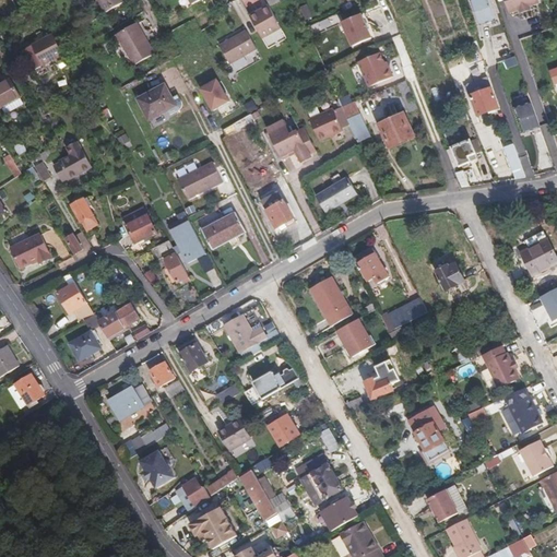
[(96,0),(104,13),(123,2),(122,0),(96,0)]
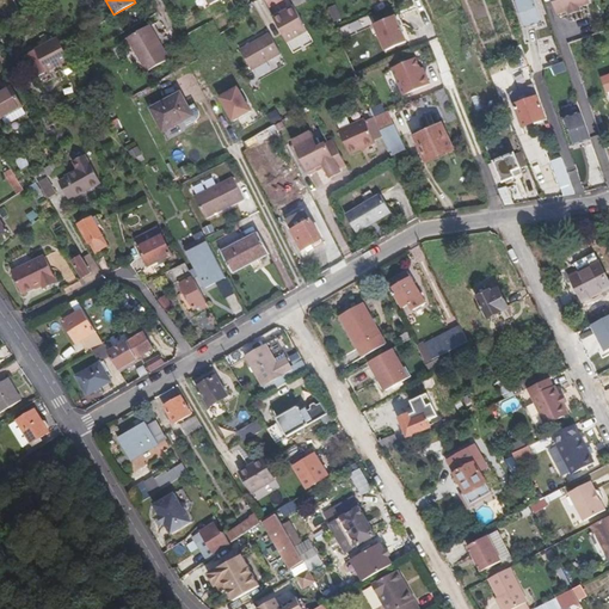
[(515,0),(523,24),(540,18),(534,0),(515,0)]
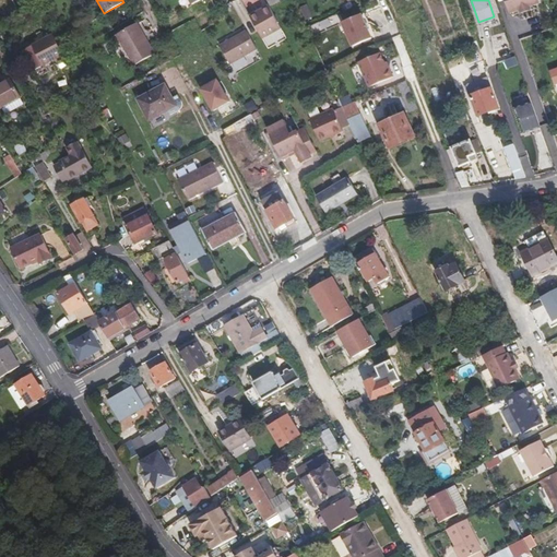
[(505,0),(509,12),(519,9),(529,6),(540,2),(538,0),(505,0)]
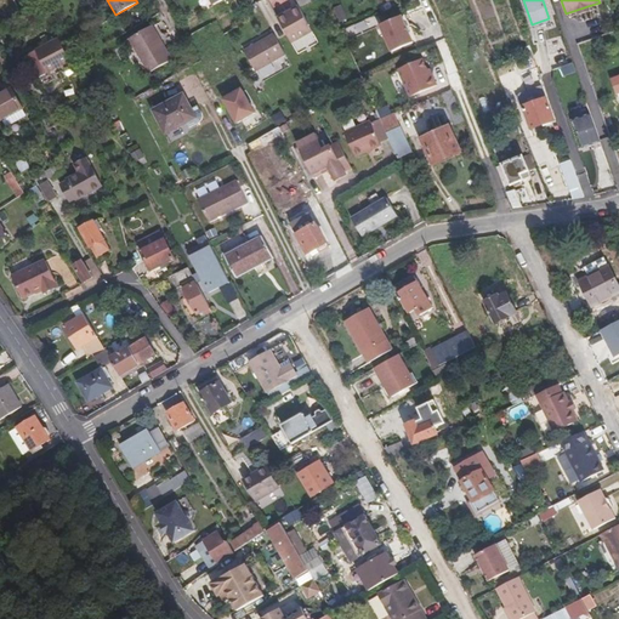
[(296,7),(276,18),(289,43),(311,32),(296,7)]
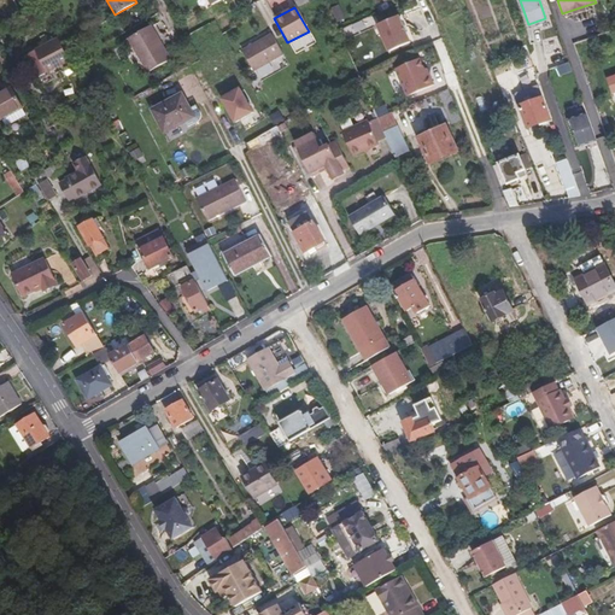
[(397,13),(375,23),(386,50),(408,40),(397,13)]
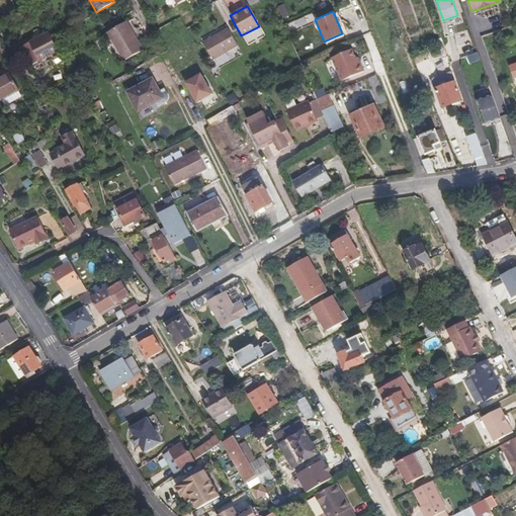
[(126,20),(106,30),(122,59),(142,48),(126,20)]
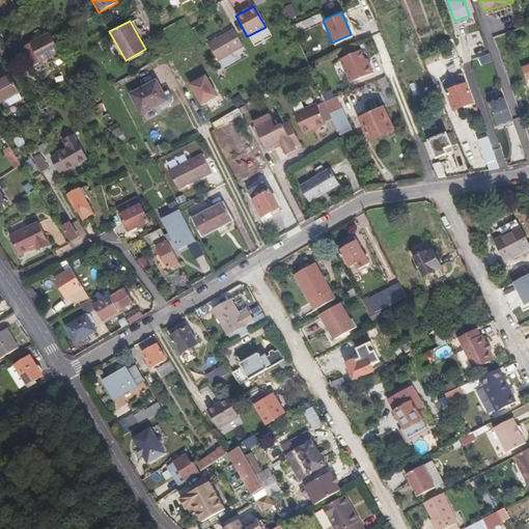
[(232,28),(205,43),(216,60),(242,47),(232,28)]
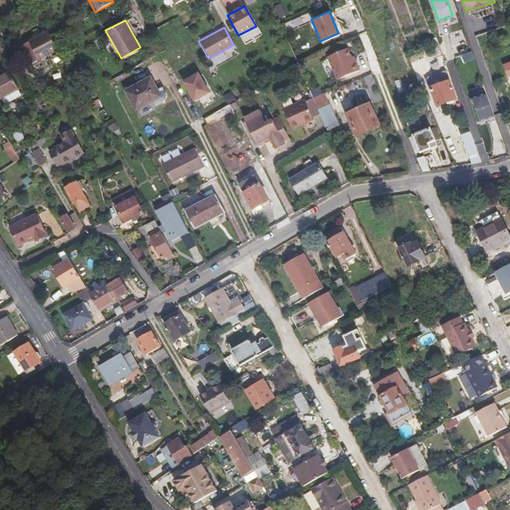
[(447,31),(450,43),(462,39),(460,28),(447,31)]
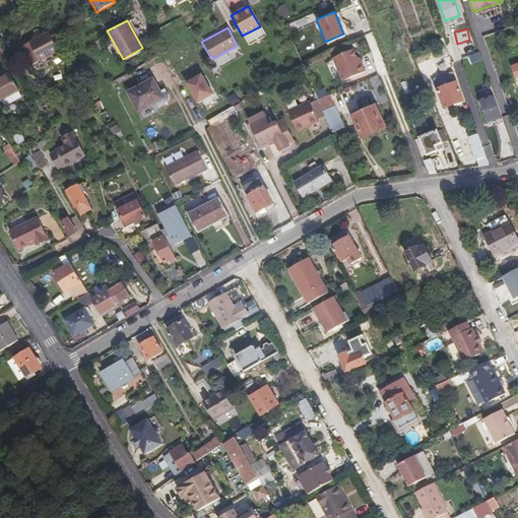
[(48,30),(28,42),(38,60),(58,50),(48,30)]
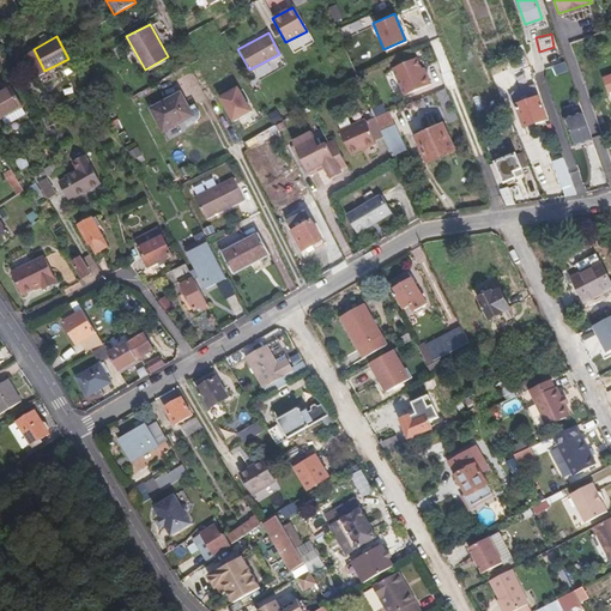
[(419,67),(415,56),(391,66),(403,92),(429,82),(425,72),(423,73),(419,67)]
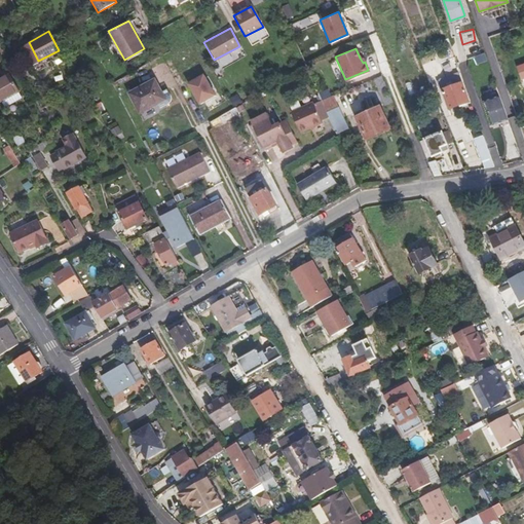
[(472,55),(475,63),(485,60),(483,51),(472,55)]
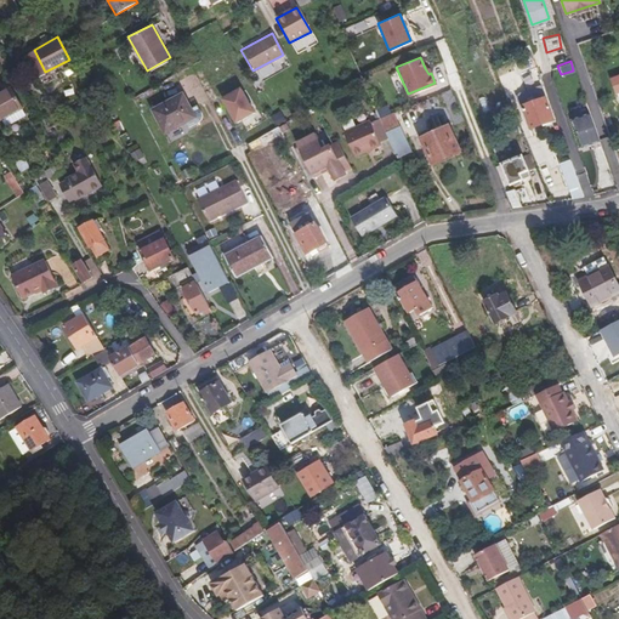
[(233,123),(255,113),(243,86),(221,96),(233,123)]
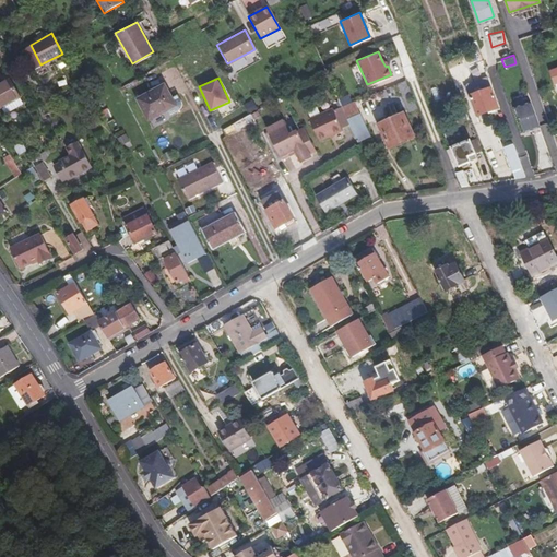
[(8,80),(0,83),(0,107),(19,97),(8,80)]
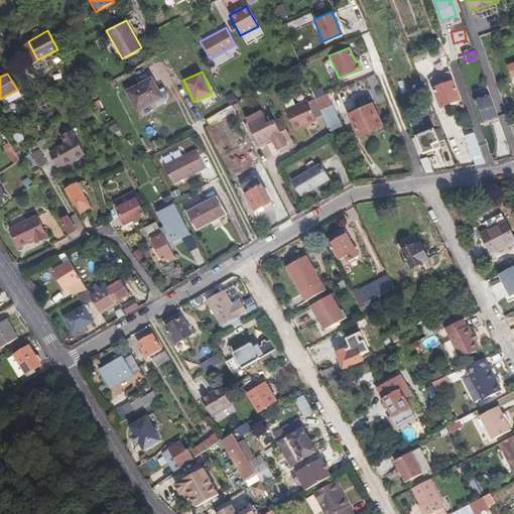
[(151,79),(126,92),(136,111),(160,98),(151,79)]
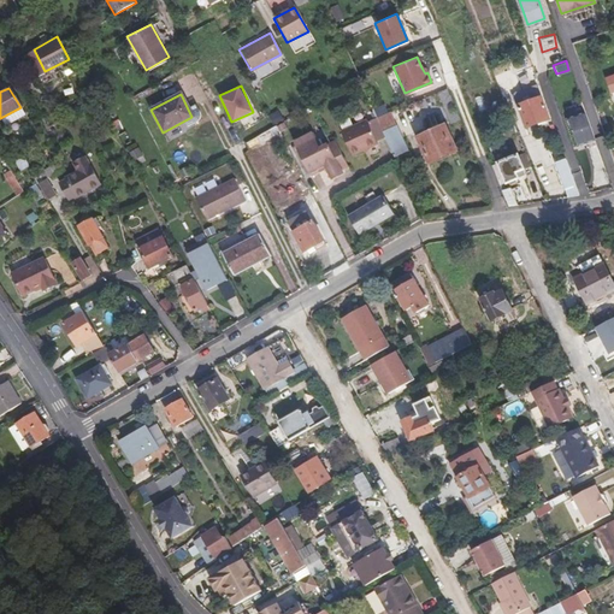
[(538,95),(517,104),(518,107),(514,108),(519,120),(523,119),(525,125),(547,117),(538,95)]
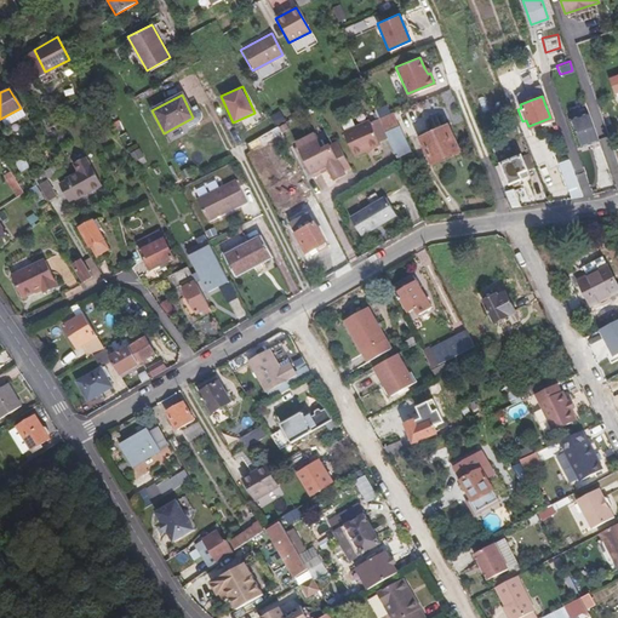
[(385,137),(394,155),(410,148),(394,110),(381,115),(385,125),(381,126),(385,137)]
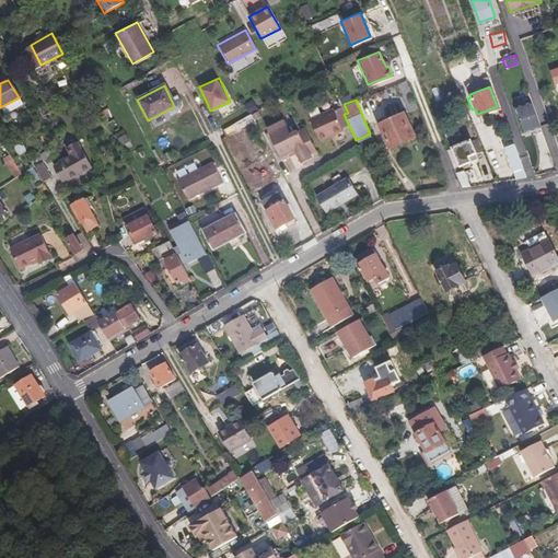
[(539,125),(532,102),(516,106),(524,129),(539,125)]
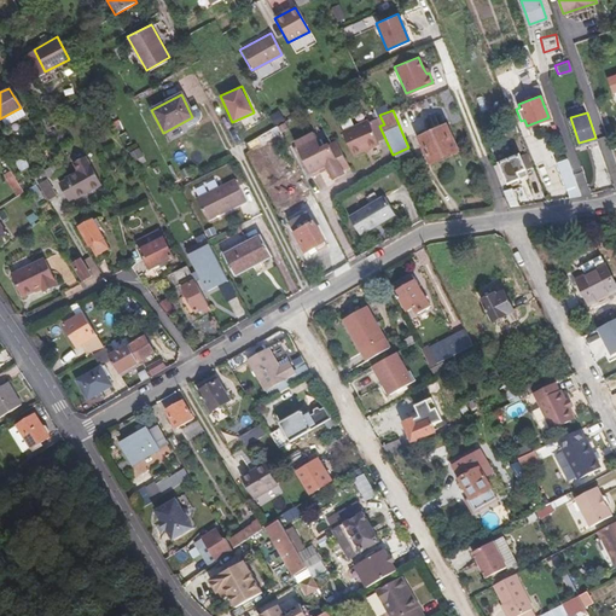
[(379,126),(376,117),(367,121),(367,120),(341,131),(352,155),(378,144),(376,140),(384,137),(379,126)]
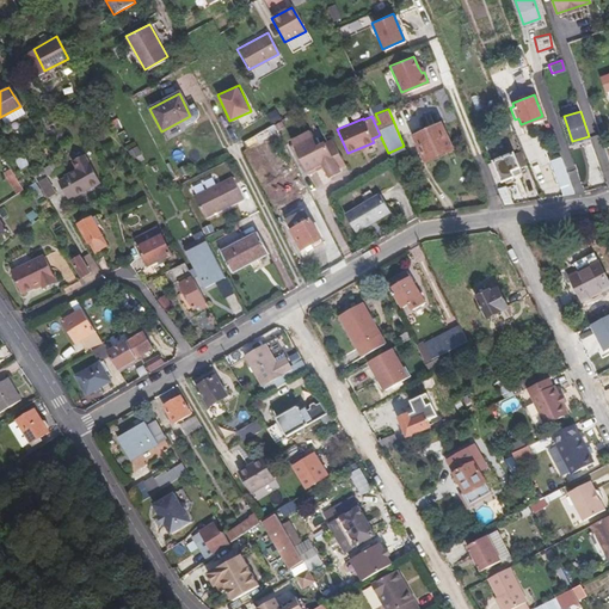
[(257,131),(260,139),(277,130),(274,122),(270,124),(257,131)]
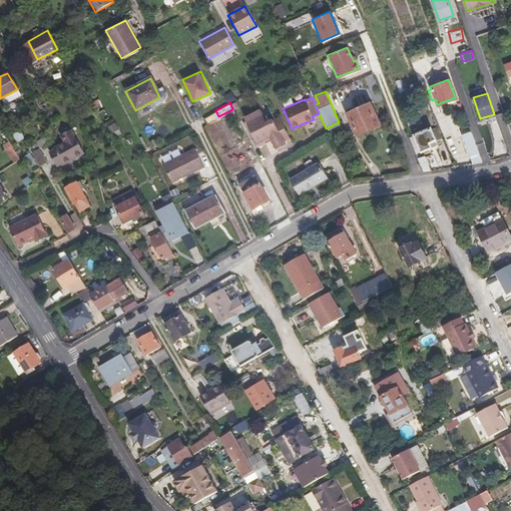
[(377,123),(368,103),(347,113),(356,132),(377,123)]
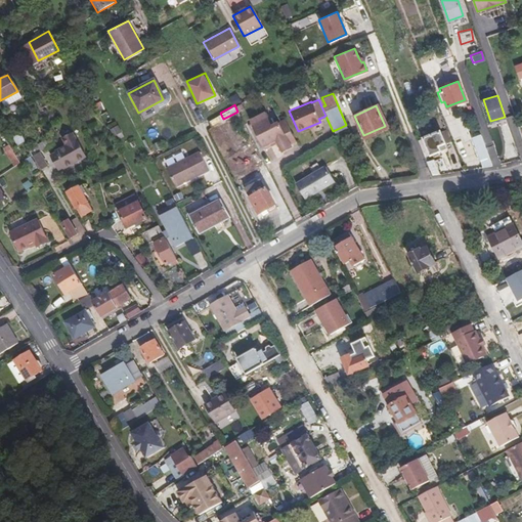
[(270,126),(266,119),(268,118),(265,112),(250,119),(253,125),(251,126),(262,146),(263,146),(264,148),(271,144),(270,142),(276,139),(283,150),(292,145),(290,142),(295,139),(289,127),(284,129),(279,122),(272,125),(270,126)]
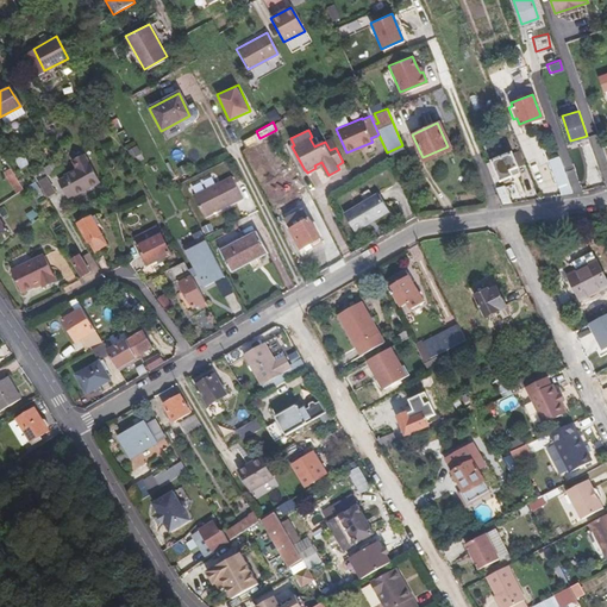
[(242,138),(245,145),(260,138),(256,131),(242,138)]
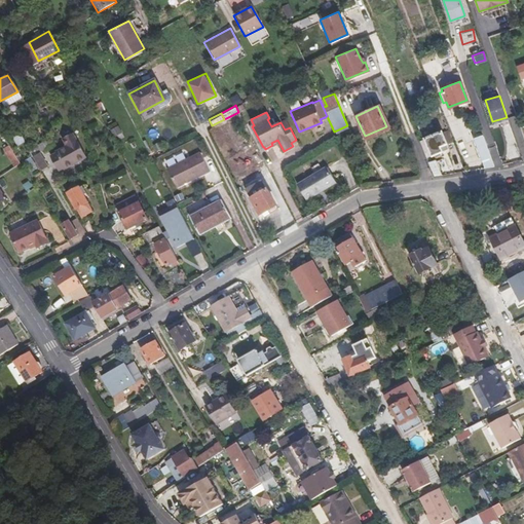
[(109,128),(113,137),(121,133),(116,124),(109,128)]
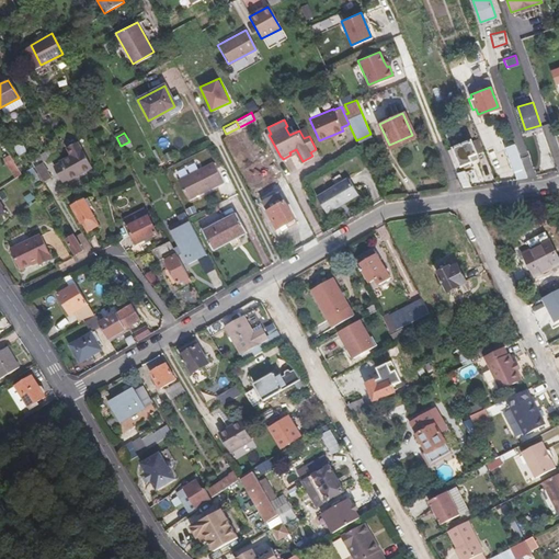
[(470,140),(449,149),(455,162),(459,161),(461,168),(471,163),(468,156),(476,152),(470,140)]
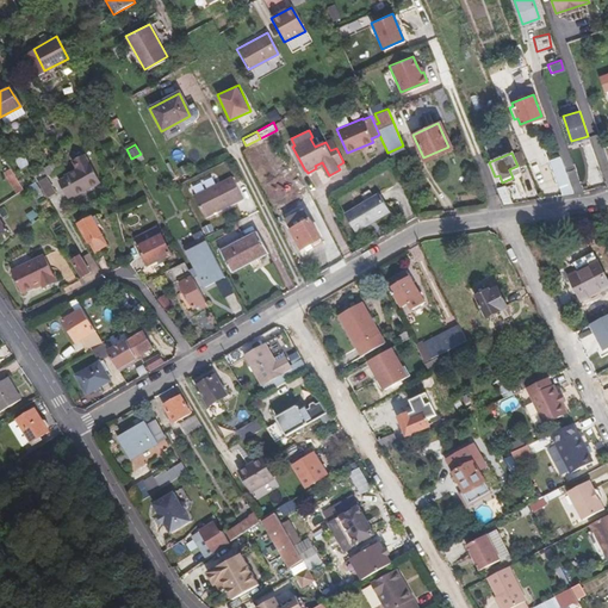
[(82,155),(70,161),(74,168),(63,178),(64,179),(57,182),(67,199),(74,194),(74,197),(97,184),(82,155)]
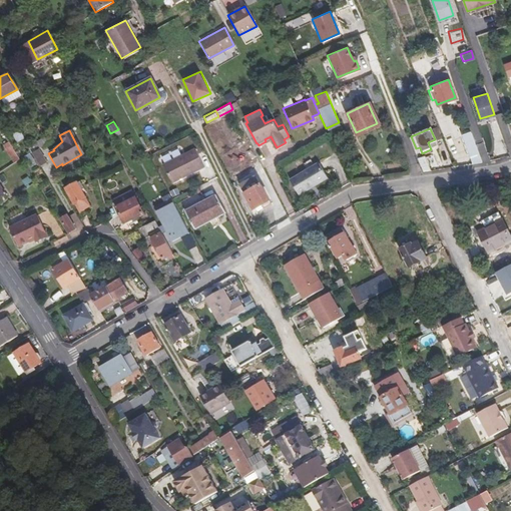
[(480,161),(470,132),(461,135),(471,162),(480,161)]
